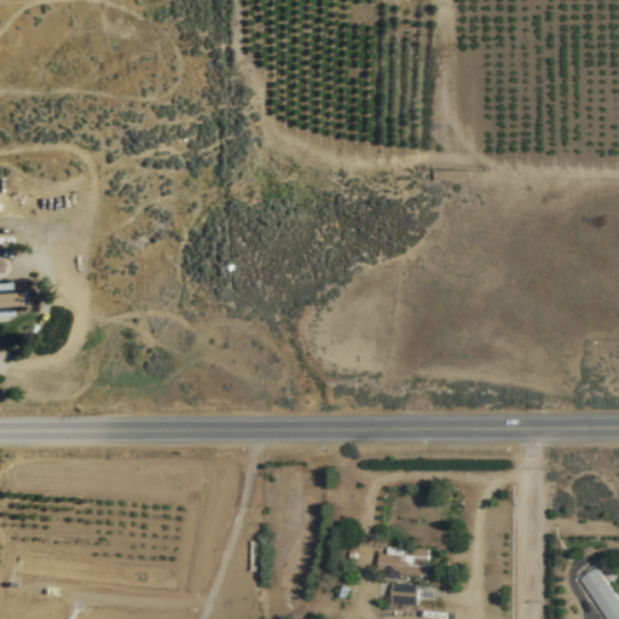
[(451,171),(431,171),(431,181),(451,181),(451,171)]
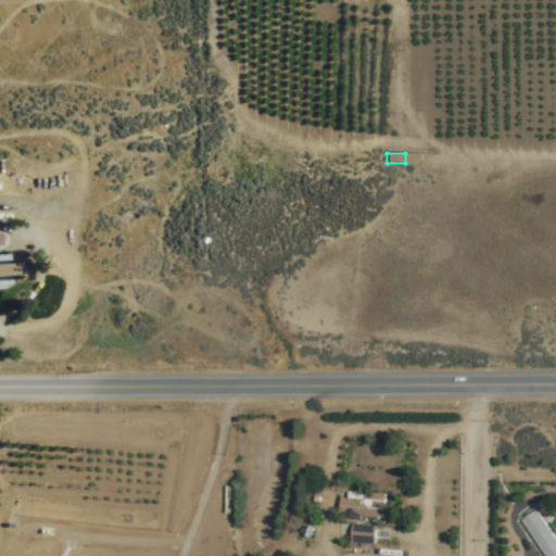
[(0,287),(9,286),(5,255),(0,255),(0,287)]
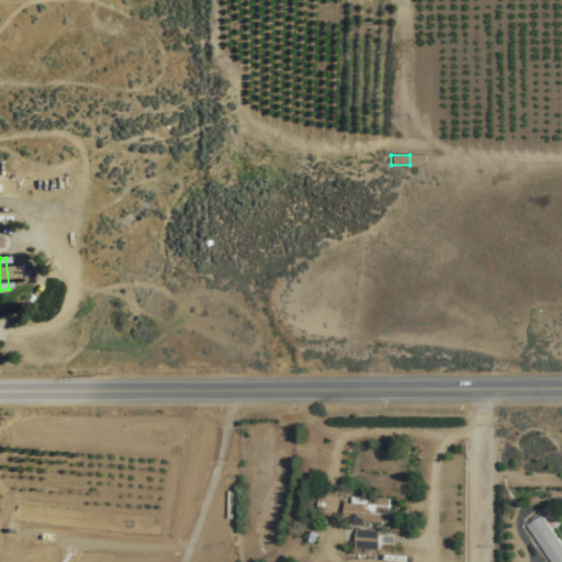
[(343,499),(341,525),(386,527),(388,501),(343,499)]
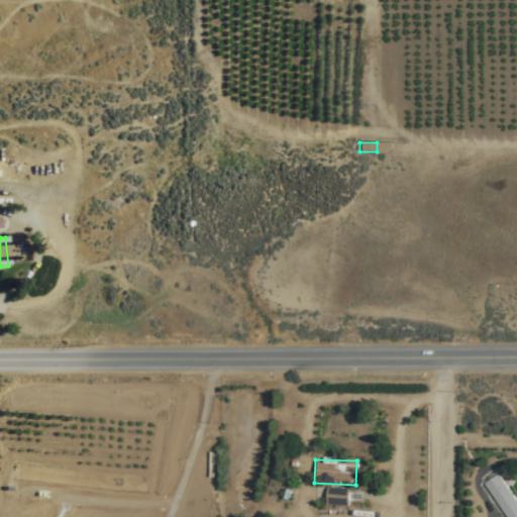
[(516,516),(516,503),(499,474),(485,483),(505,516),(516,516)]
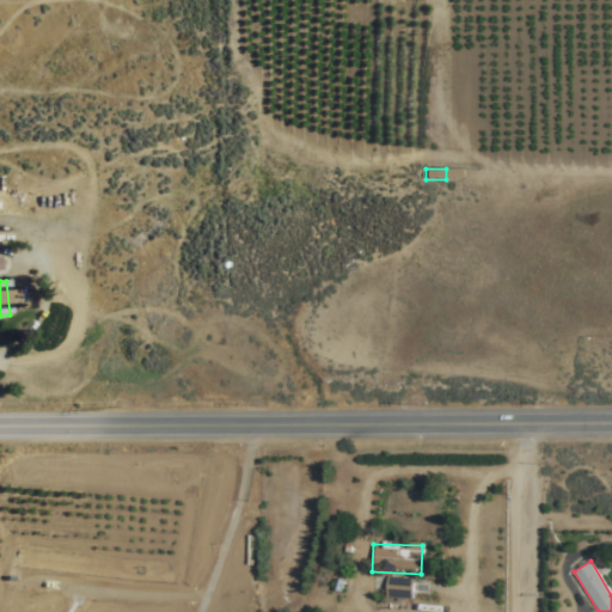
[(412,603),(412,579),(386,579),(386,603),(412,603)]
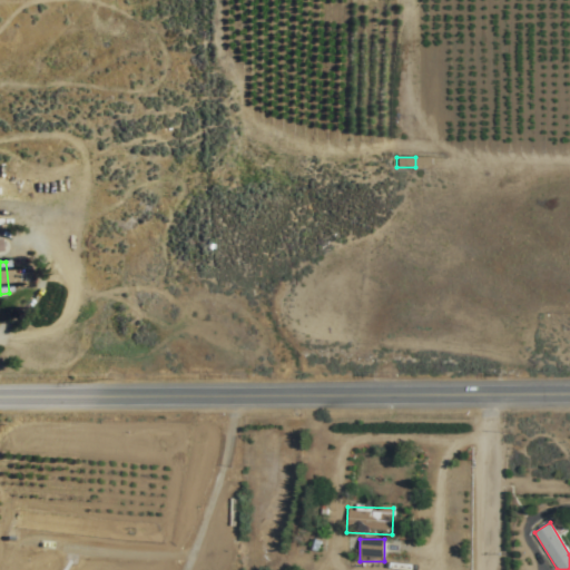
All buildings are outlined.
